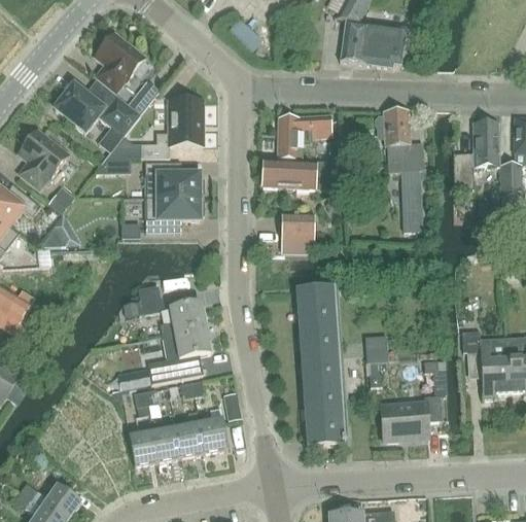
[(401,64),(407,28),(359,22),(371,0),(345,0),(336,19),(346,20),(340,61),(366,65),(366,64),(393,68),(393,63),(401,64)]
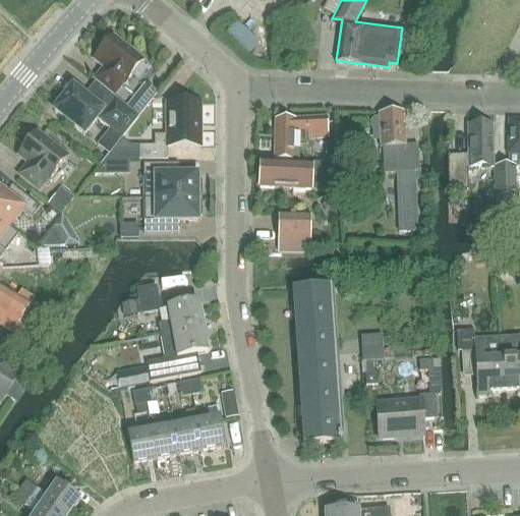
[(145,57),(113,33),(109,39),(104,40),(99,46),(100,51),(95,57),(105,64),(96,76),(115,92),(124,80),(125,80),(145,57)]
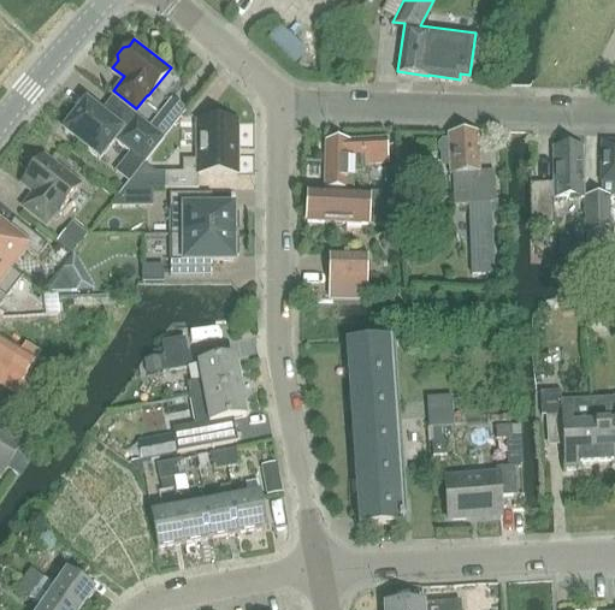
[(151,122),(165,134),(187,106),(172,94),(151,122)]
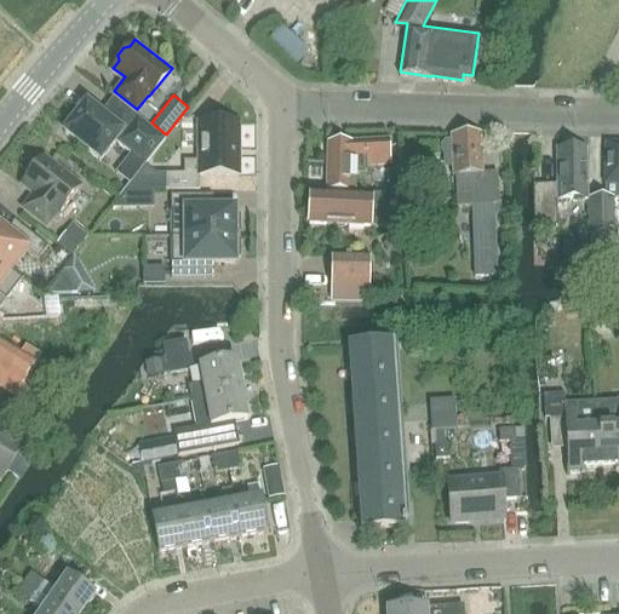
[(166,135),(152,122),(124,101),(110,118),(87,99),(76,113),(73,110),(63,122),(67,125),(64,127),(101,156),(116,137),(145,160),(166,135)]
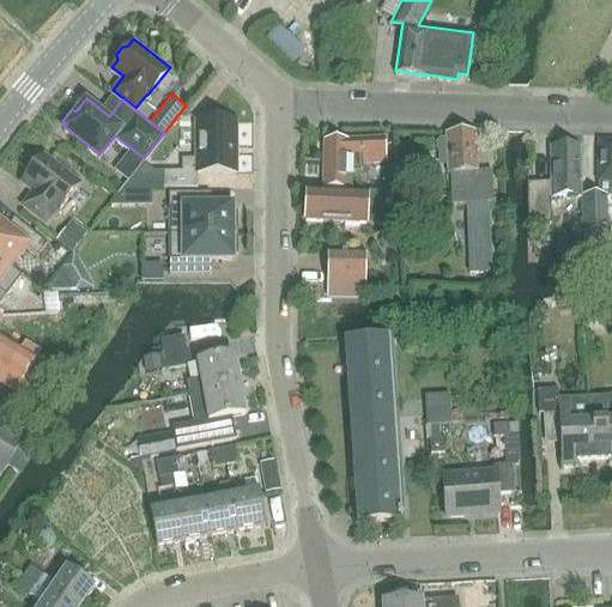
[(236,169),(236,116),(197,116),(197,155),(182,155),(182,168),(164,168),(164,183),(198,183),(198,169),(236,169)]
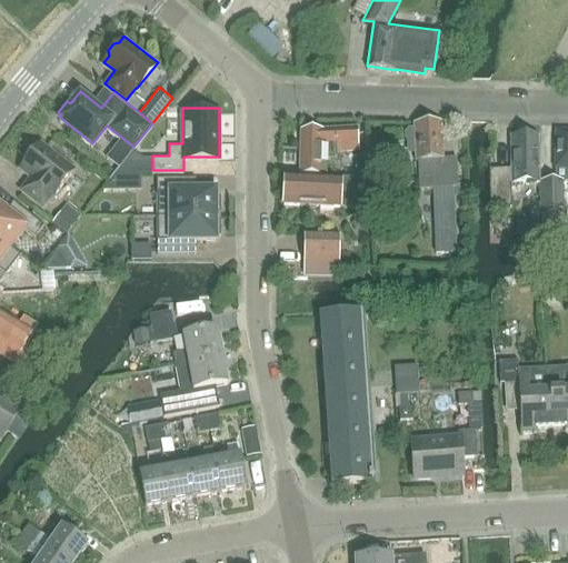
[(457,154),(444,156),(442,120),(415,121),(415,126),(409,127),(406,130),(406,137),(412,142),(415,141),(416,158),(418,158),(420,187),(432,186),(437,250),(456,249),(452,184),(459,184),(457,154)]
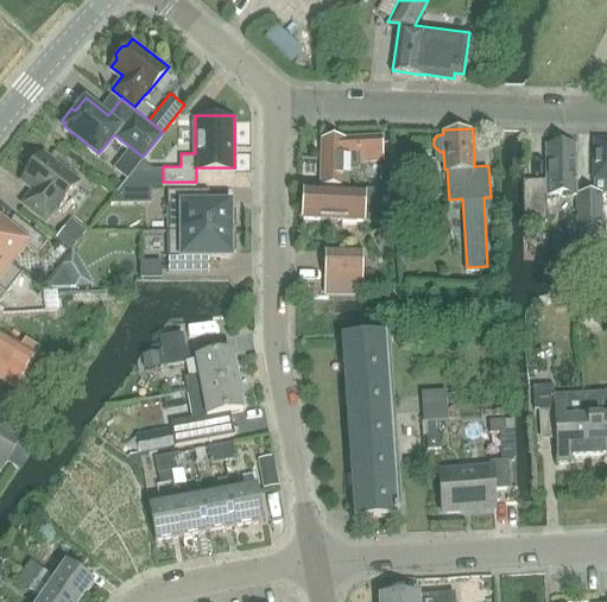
[(321,183),(349,184),(349,165),(360,165),(360,157),(384,156),(381,133),(322,137),(321,182),(321,183)]
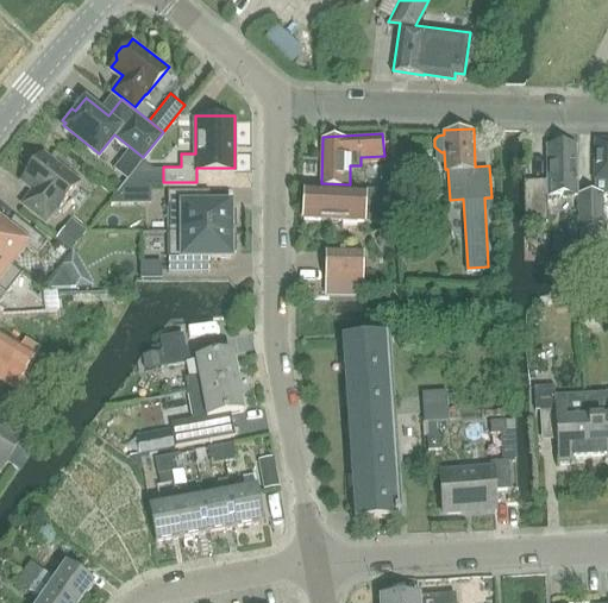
[(607,136),(595,136),(594,177),(607,177),(607,136)]
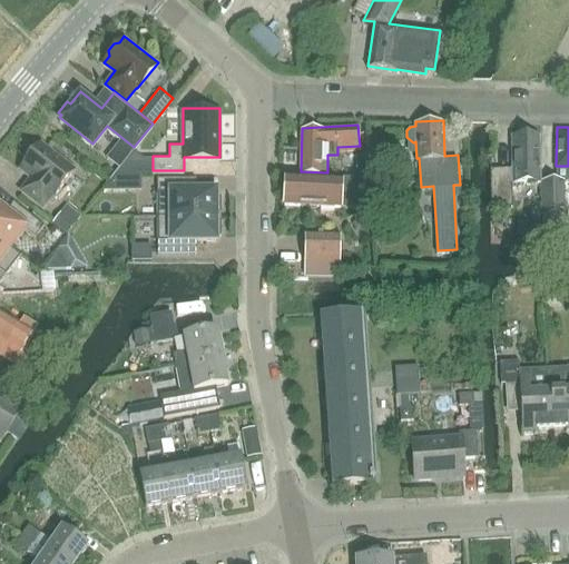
[(512,166),(510,166),(491,167),(492,205),(513,204),(512,180),(523,180),(541,179),(540,167),(540,150),(539,132),(512,132),(512,150),(512,166)]
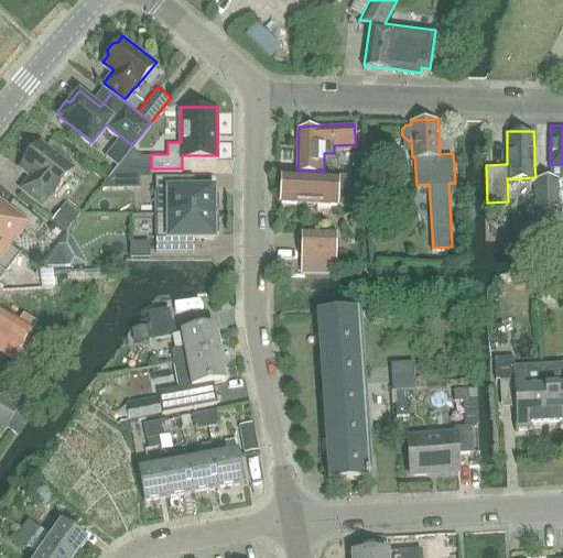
[(41,139),(20,165),(31,174),(21,186),(43,203),(53,190),(53,192),(74,165),(41,139)]
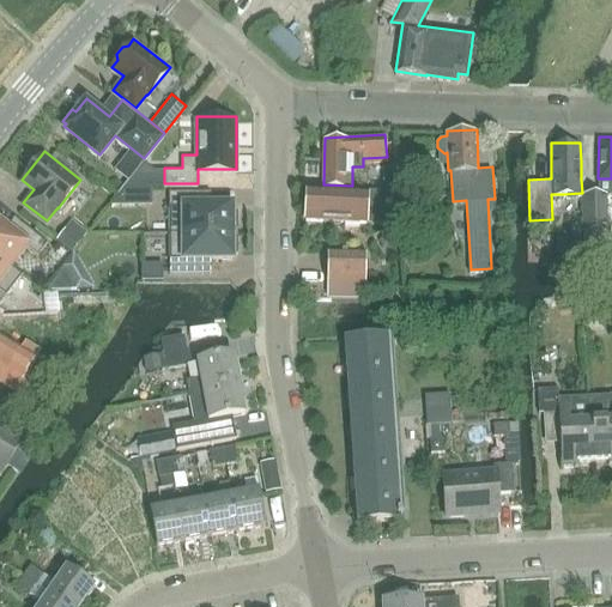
[(308,187),(307,218),(386,220),(386,190),(308,187)]
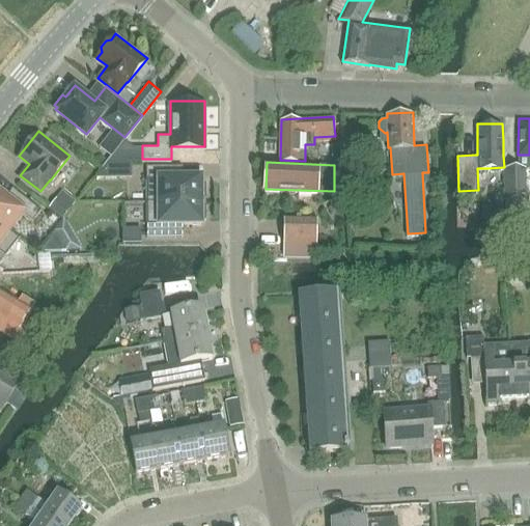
[(146,164),(146,199),(206,199),(206,181),(201,181),(201,176),(175,176),(175,164),(146,164)]
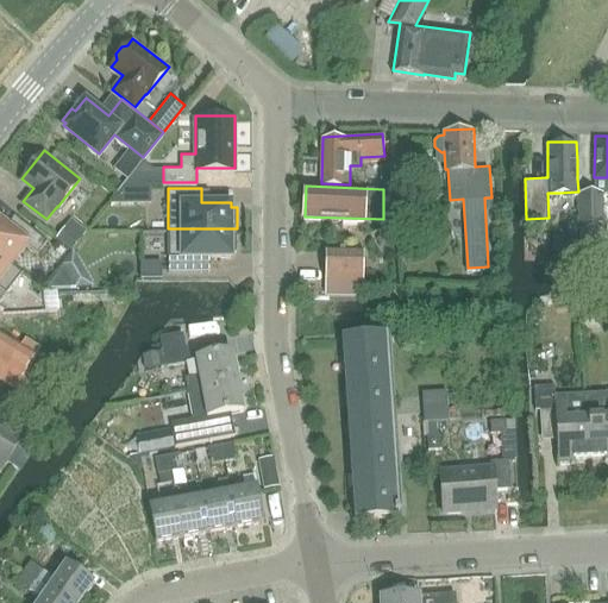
[(580,233),(602,232),(601,193),(578,194),(580,213),(580,233)]
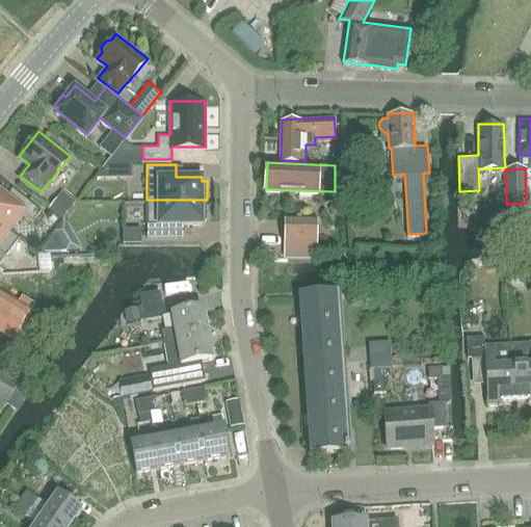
[(61,216),(76,199),(62,187),(48,205),(61,216)]
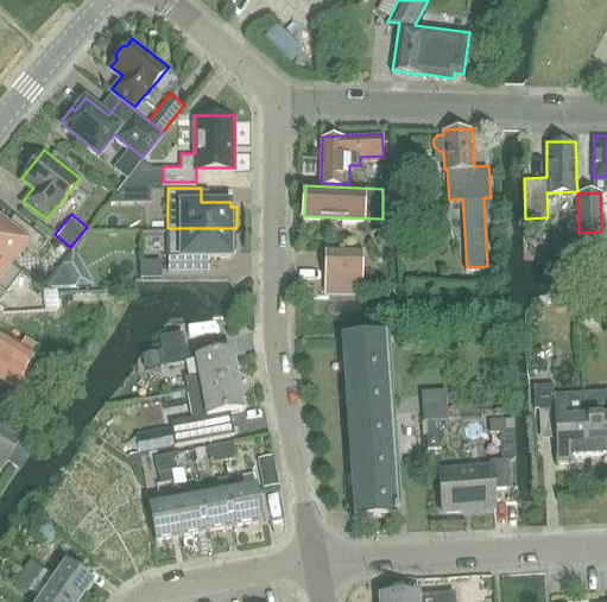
[(0,252),(11,261),(12,260),(26,241),(38,251),(48,239),(21,219),(13,229),(0,219),(0,252)]
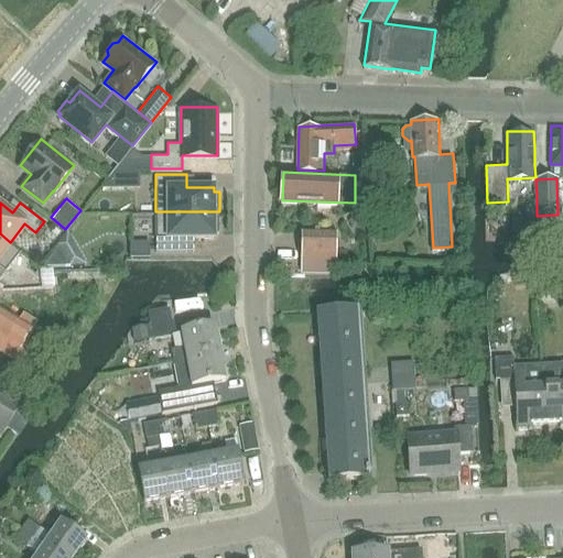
[(219,211),(155,211),(155,249),(186,249),(186,236),(214,236),(214,231),(219,231),(219,211)]
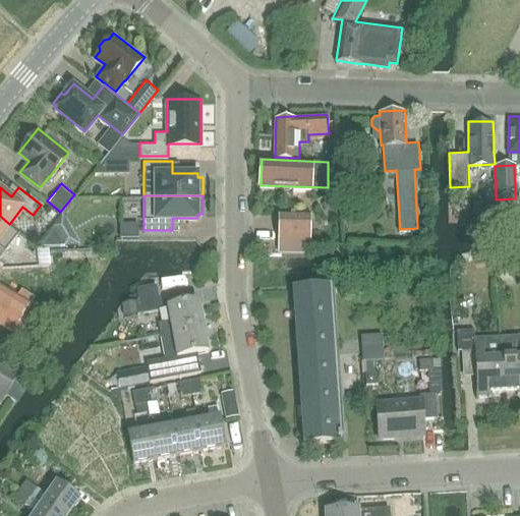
[(137,230),(136,205),(126,205),(127,230),(137,230)]
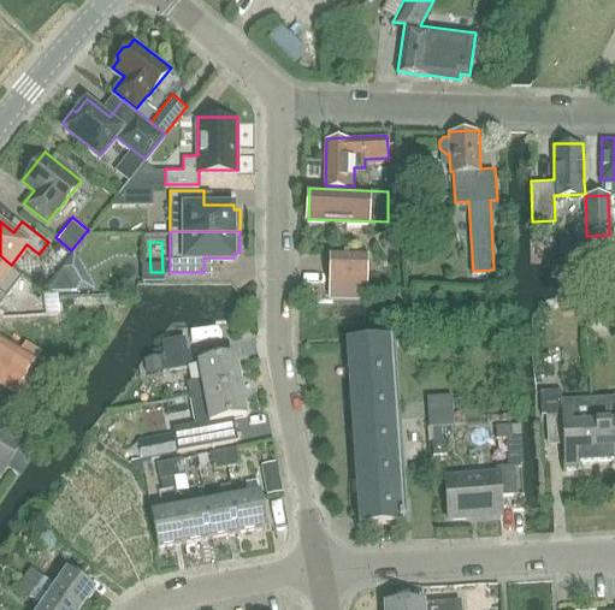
[(366,249),(331,249),(331,295),(366,295),(366,249)]
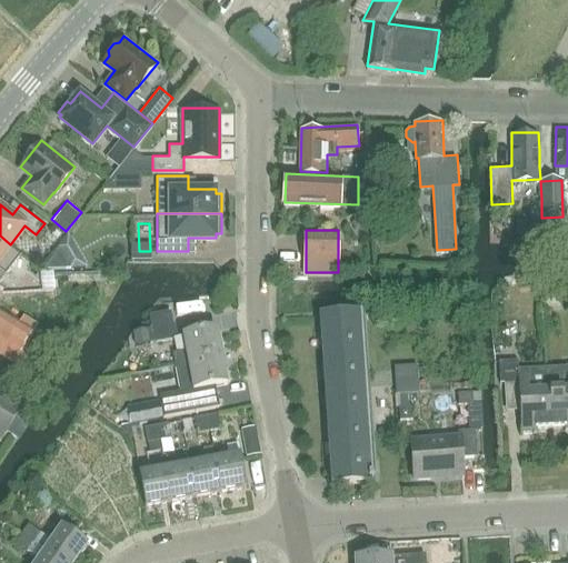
[(0,278),(21,252),(11,243),(10,244),(0,235),(0,278)]
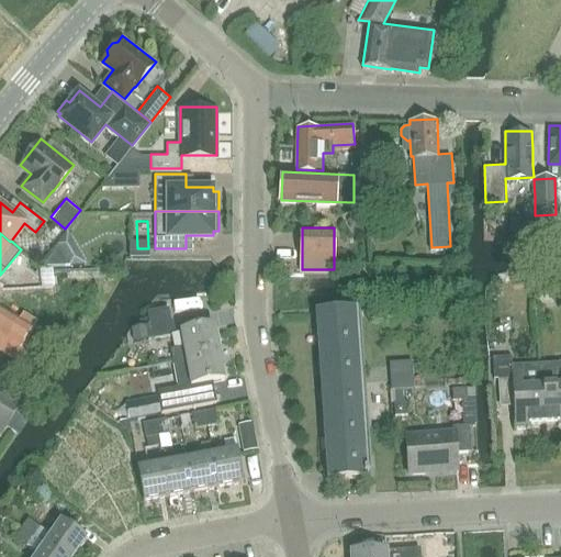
[(23,312),(21,316),(0,304),(0,331),(22,345),(36,320),(23,312)]
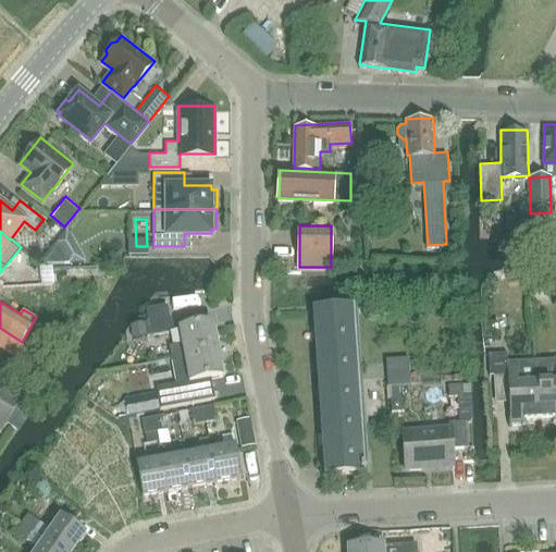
[(147,333),(174,329),(170,302),(146,306),(148,318),(145,319),(147,333)]
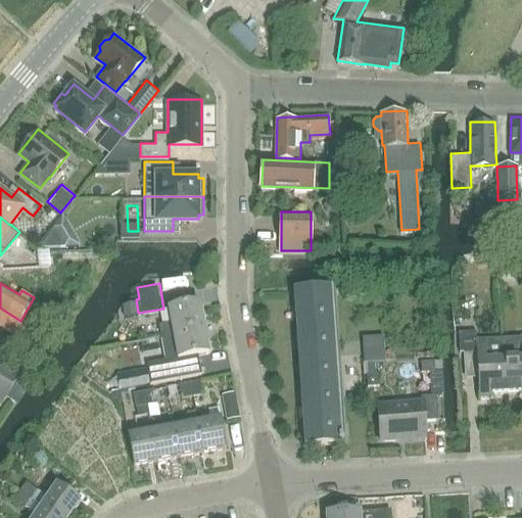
[(296,320),(331,318),(329,286),(294,288),(296,320)]
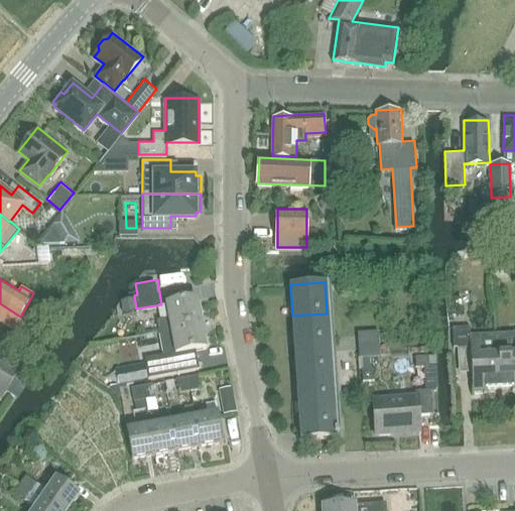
[(158,330),(202,322),(197,296),(166,302),(168,315),(156,318),(158,330)]
